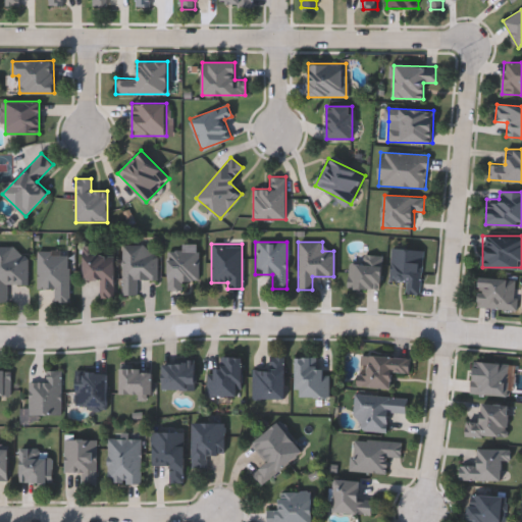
[(0,302),(0,246),(16,247),(16,256),(28,256),(28,284),(7,284),(7,303),(0,302)]
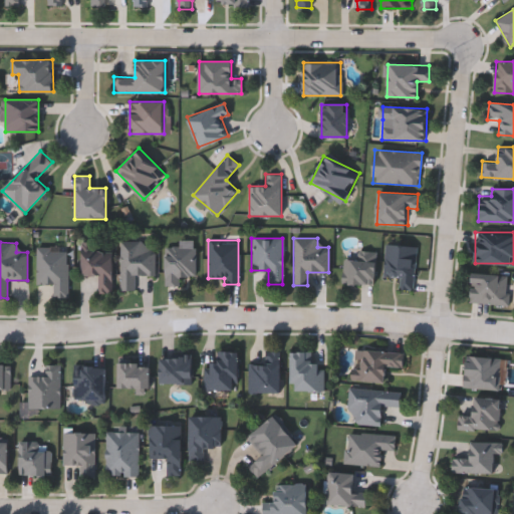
[(119,243),(156,243),(156,275),(135,275),(135,291),(119,291),(119,243)]
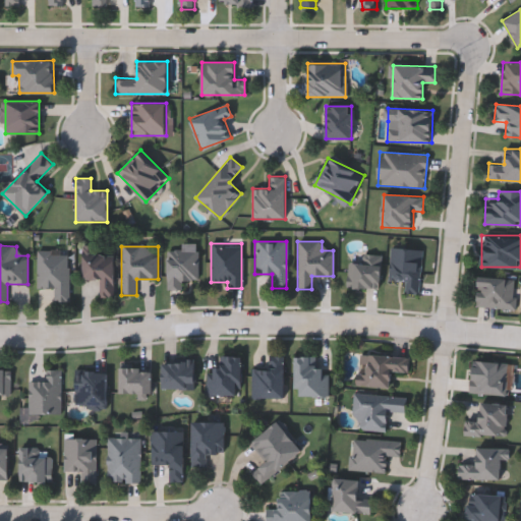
[(418,294),(404,293),(405,281),(388,280),(390,247),(420,249),(418,294)]
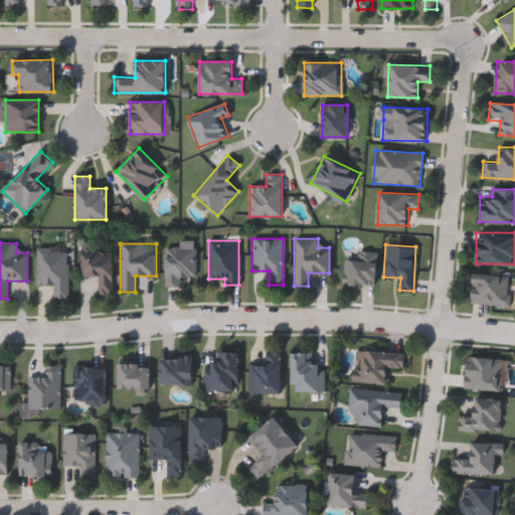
[(180,277),(180,286),(166,287),(164,247),(195,246),(196,277),(180,277)]
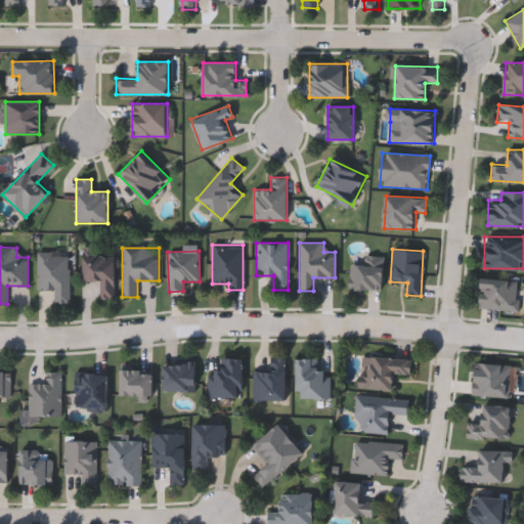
[(99,299),(99,281),(82,281),(82,252),(116,252),(116,299),(99,299)]
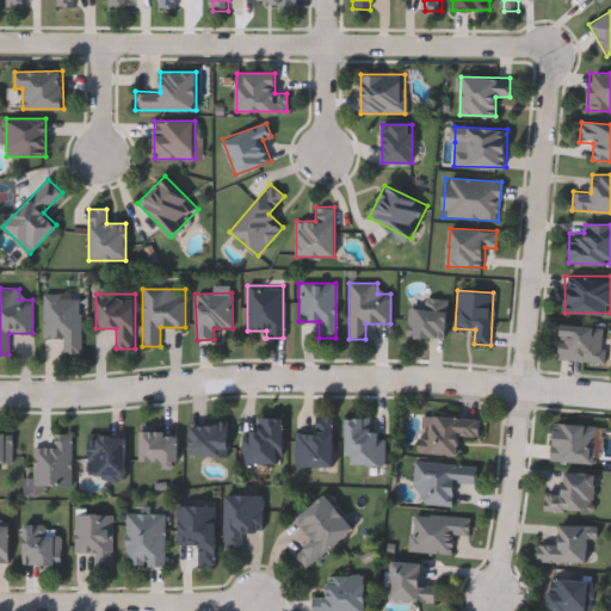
[(80,353),(62,353),(62,338),(43,338),(43,295),(80,295),(80,353)]
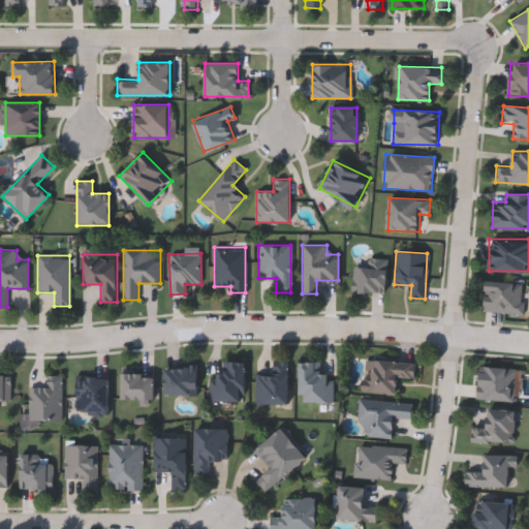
[(386,258),(386,292),(352,292),(352,266),(366,266),(366,258),(386,258)]
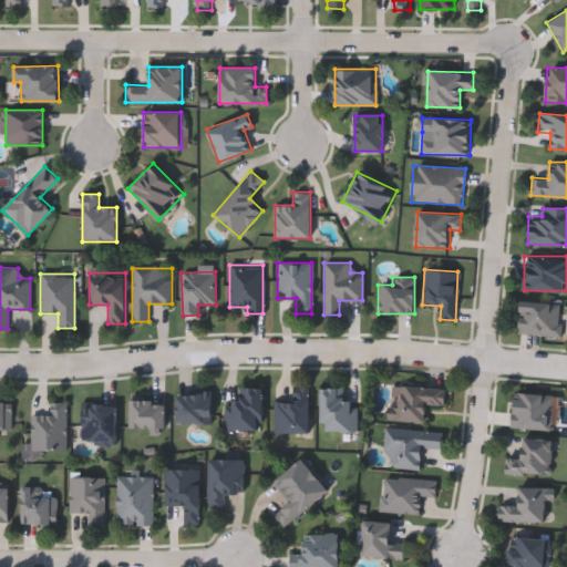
[(519,334),(519,302),(559,302),(559,334),(519,334)]
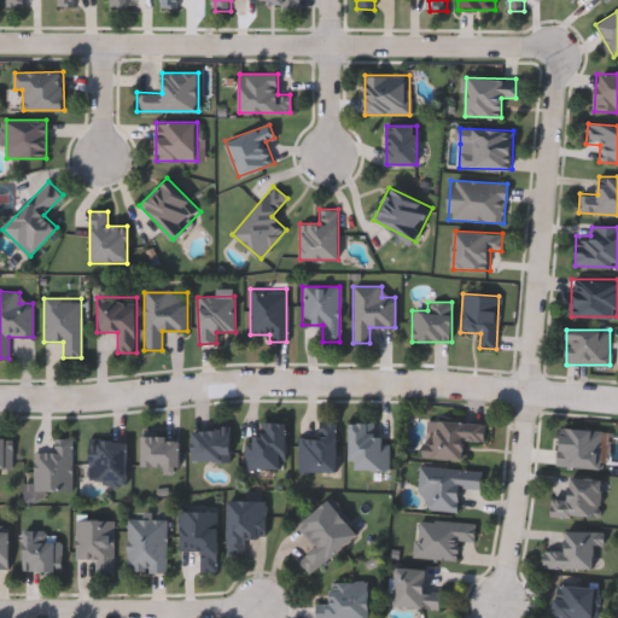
[(464,460),(424,458),(425,420),(485,423),(485,442),(465,441),(464,460)]
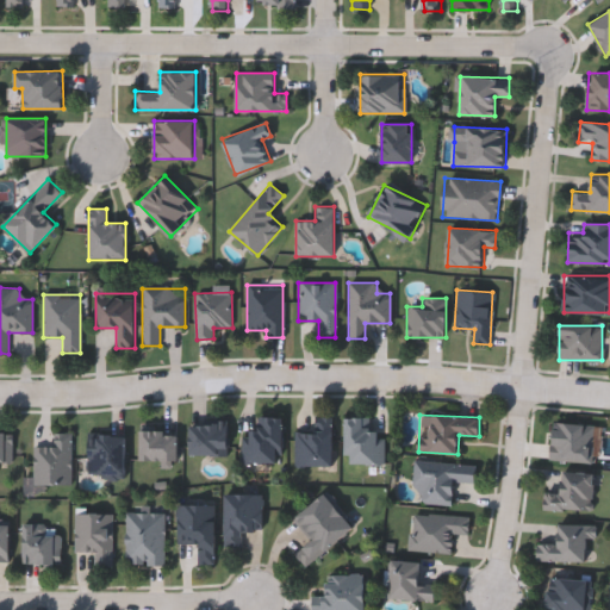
[(242,437),(251,437),(251,416),(282,416),(282,462),(242,462),(242,437)]
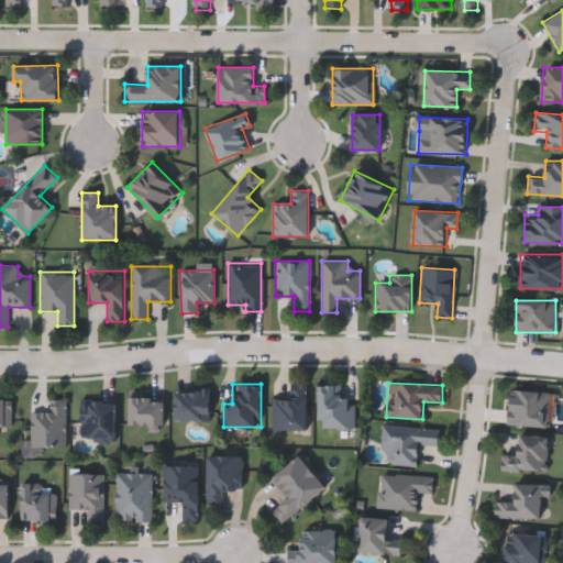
[(307,430),(272,430),(272,398),(290,398),(290,385),(307,385),(307,430)]
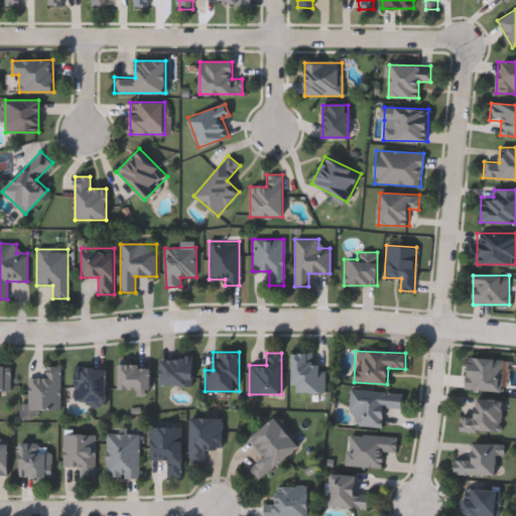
[(291,353),(312,353),(312,364),(324,364),(324,392),(291,392),(291,353)]
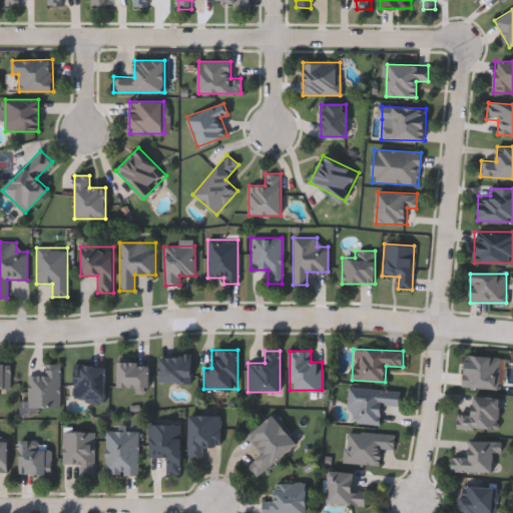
[(463,387),(465,355),(499,358),(497,389),(463,387)]
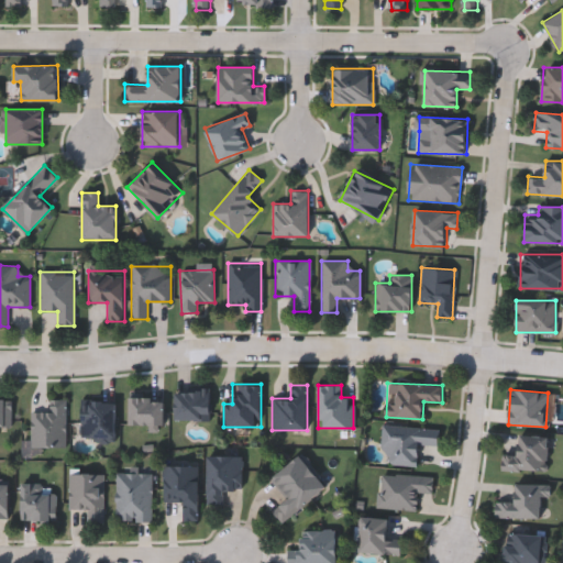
[(210,421),(176,421),(176,390),(210,390),(210,421)]
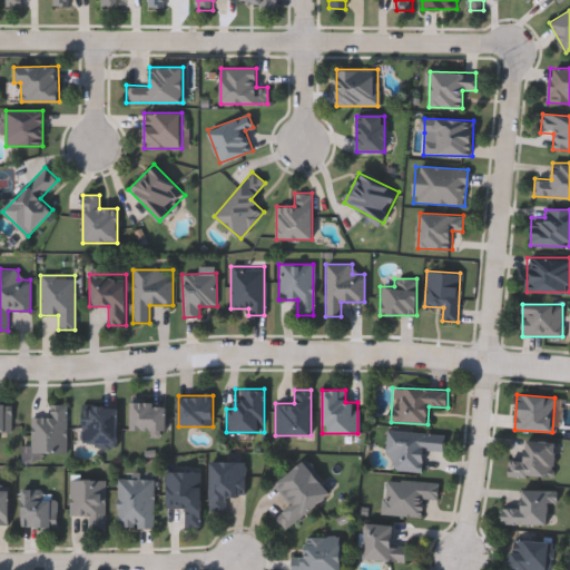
[(166,430),(131,430),(131,403),(166,403),(166,430)]
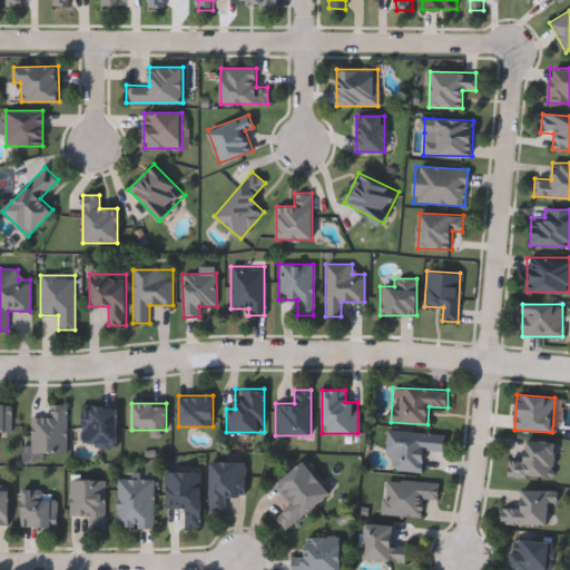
[(30,452),(31,415),(49,416),(49,404),(66,404),(65,452),(30,452)]
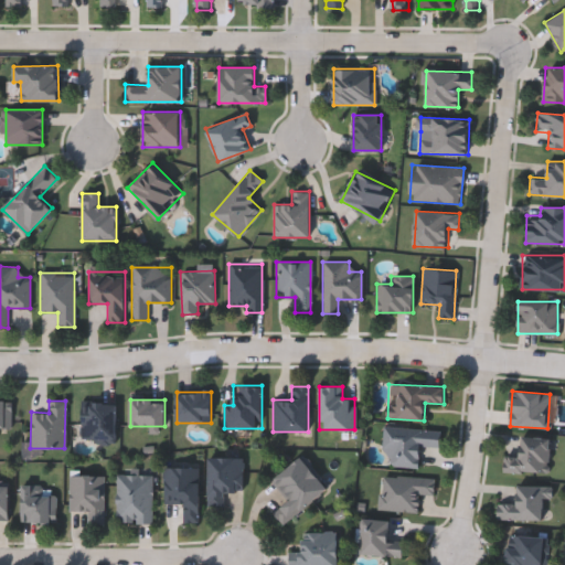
[(0,402),(10,402),(10,428),(0,428),(0,402)]
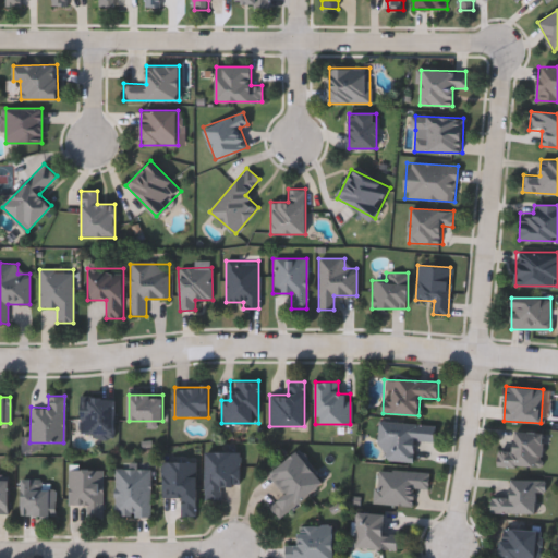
[(114,436),(81,437),(80,397),(114,397),(114,436)]
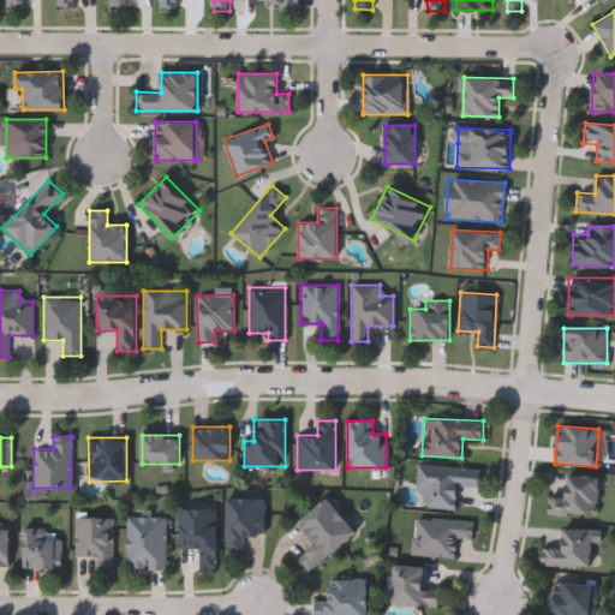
[(481,469),(478,487),(459,484),(457,509),(423,506),(424,495),(415,494),(417,463),(481,469)]
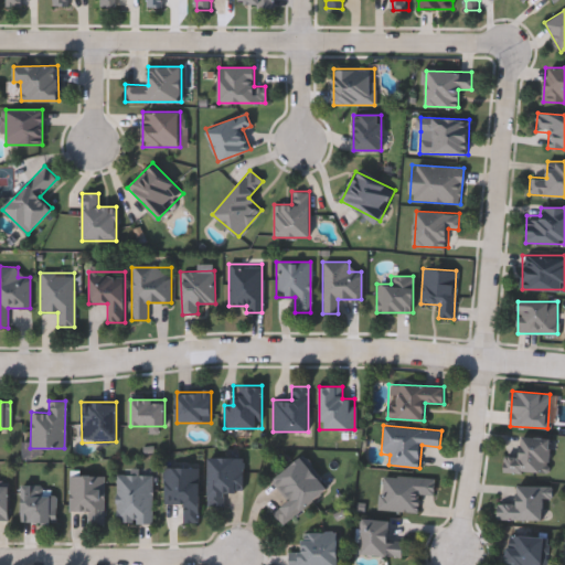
[(548,472),(504,472),(504,456),(520,456),(520,437),(548,437),(548,472)]
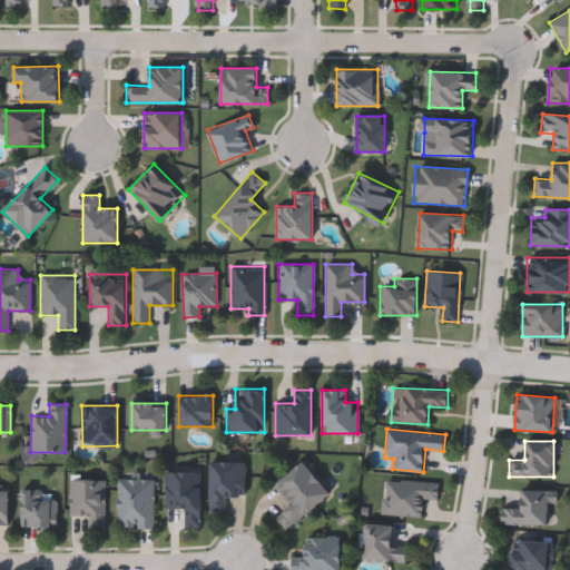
[(331,494),(284,529),(276,518),(291,507),(274,484),(305,461),(331,494)]
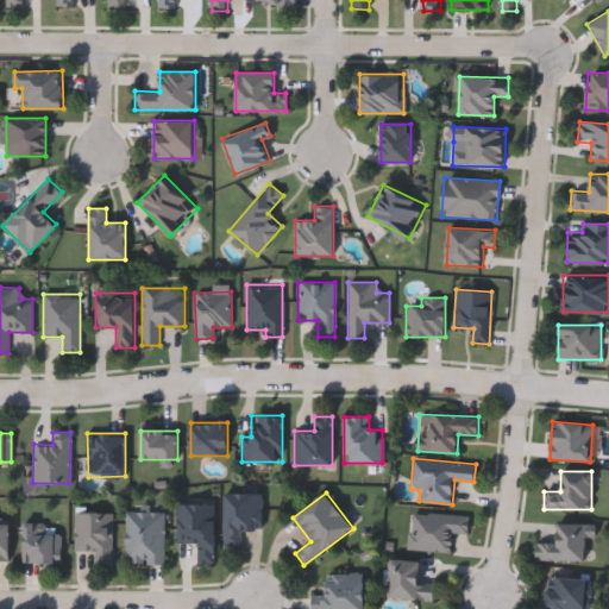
[(262,494),(262,531),(242,531),(242,545),(225,545),(225,494),(262,494)]
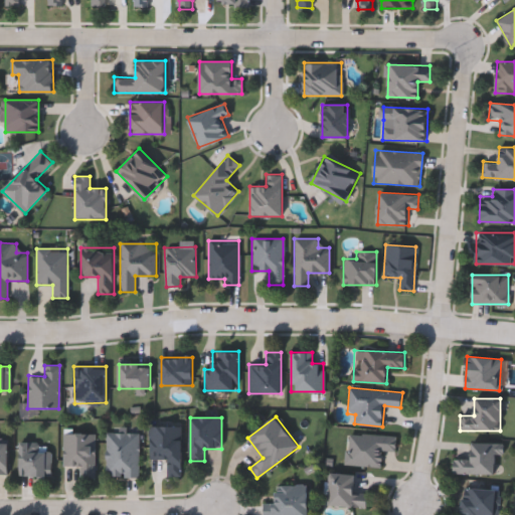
[(182,425),(182,476),(166,476),(166,459),(149,459),(149,425),(182,425)]
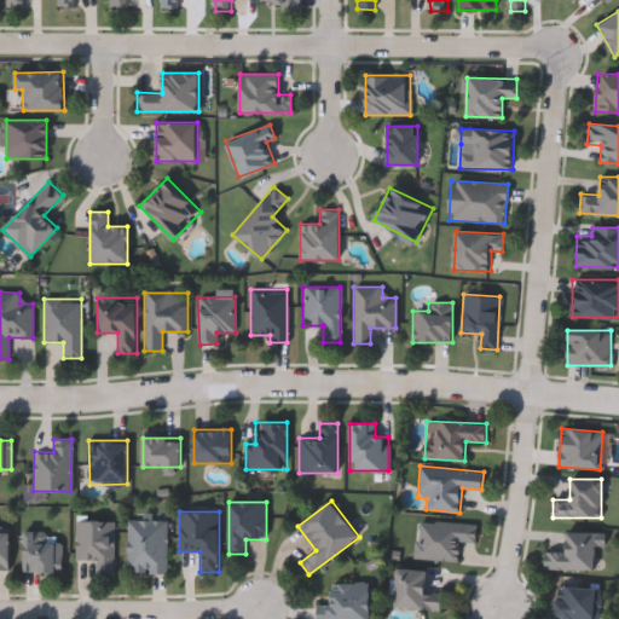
[(75,521),(113,521),(113,573),(94,574),(94,559),(75,560),(75,521)]
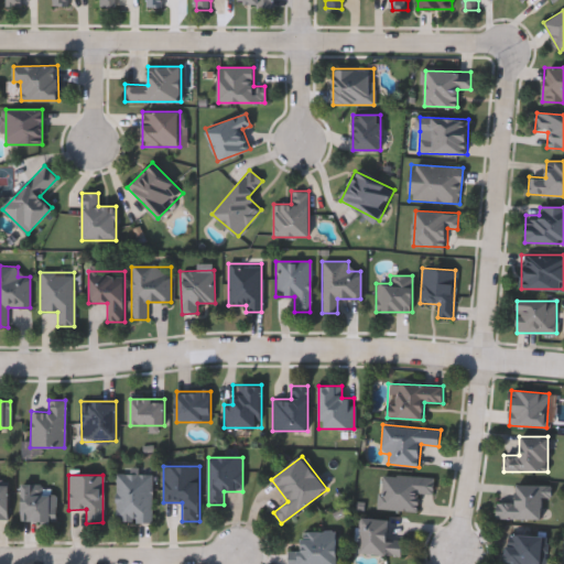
[(116,521),(116,475),(151,475),(151,521),(116,521)]
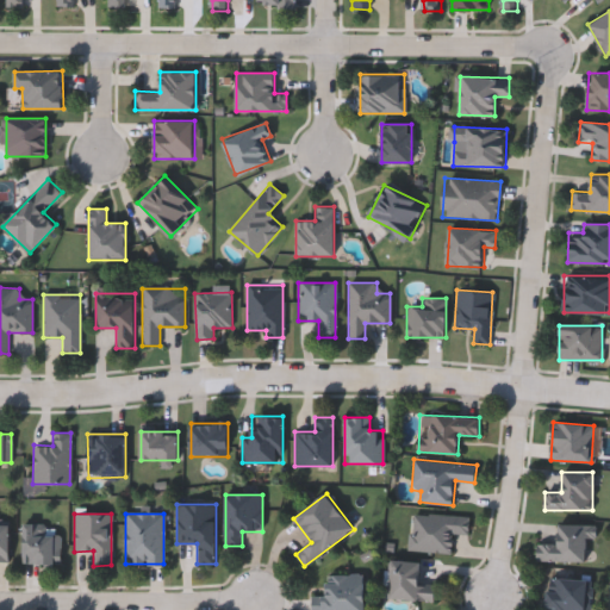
[(452,553),(409,551),(410,514),(468,516),(467,535),(452,534),(452,553)]
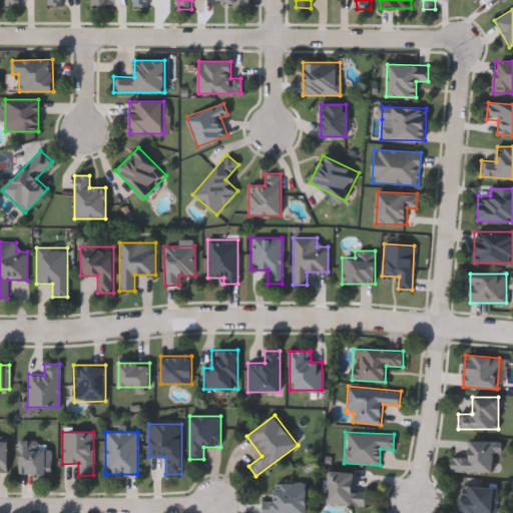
[(10,442),(0,441),(0,475),(10,475),(10,442)]
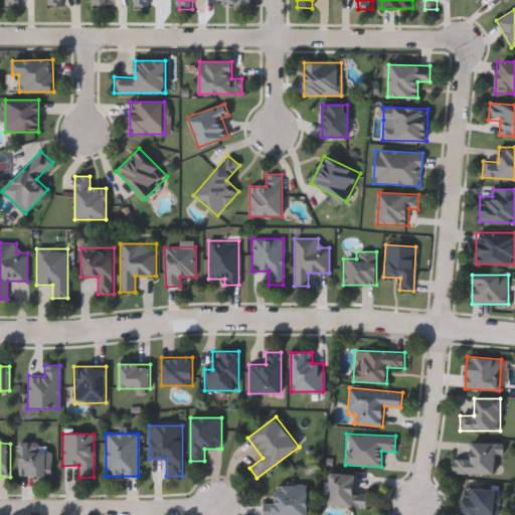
[(19,476),(19,443),(50,443),(50,476),(19,476)]
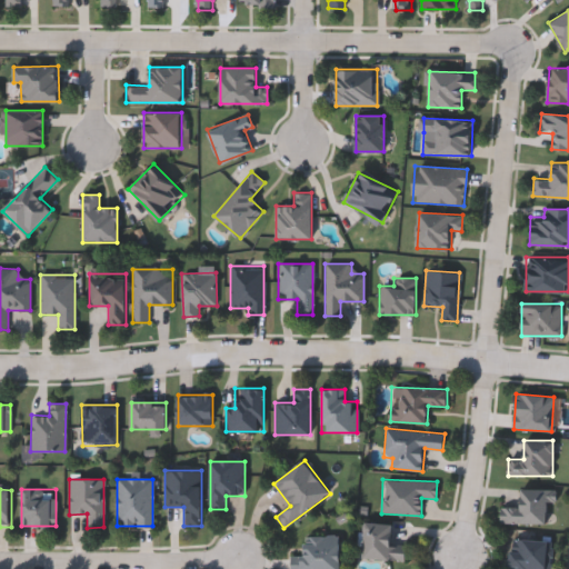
[(549,523),(501,523),(501,507),(520,507),(520,489),(549,489),(549,523)]
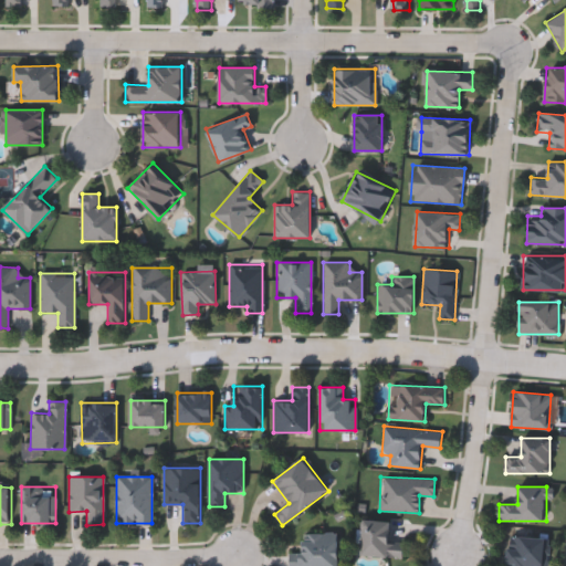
[(364,519),(399,522),(398,538),(405,538),(404,558),(360,555),(364,519)]
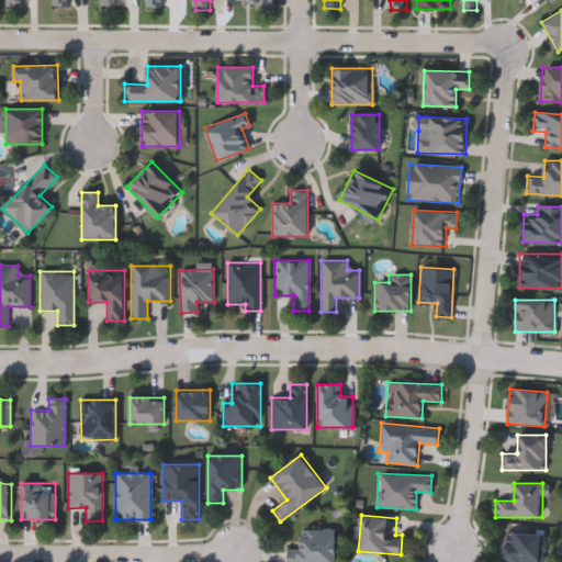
[(336,529),(336,561),(287,561),(287,548),(299,548),(299,529),(336,529)]
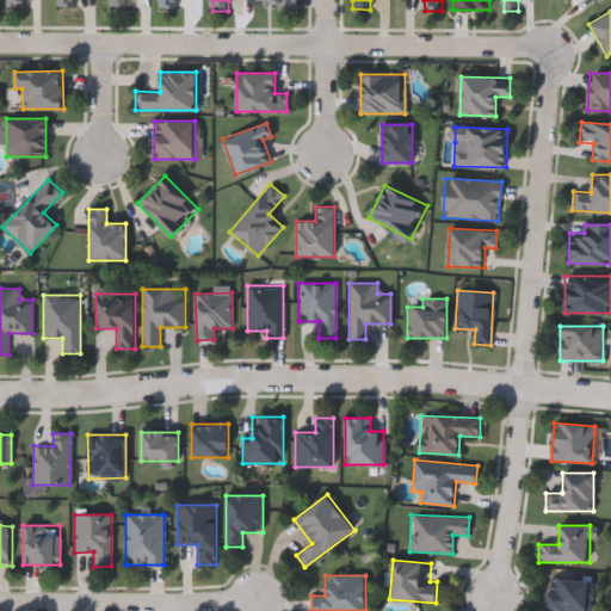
[(592,579),(592,610),(549,610),(549,579),(592,579)]
